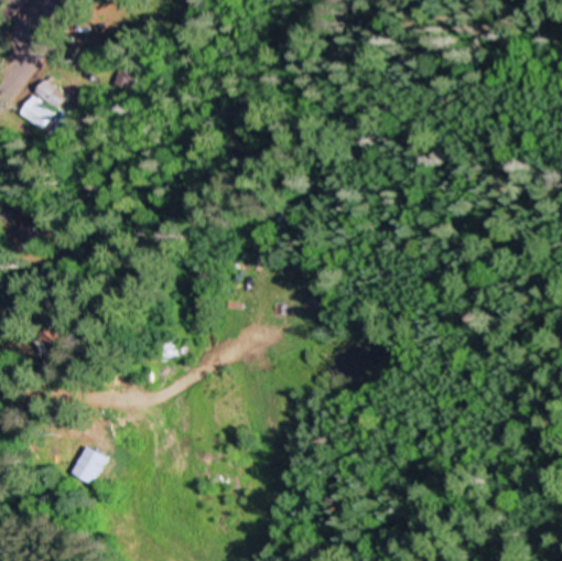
[(20,0),(10,15),(0,8),(0,0),(20,0)]
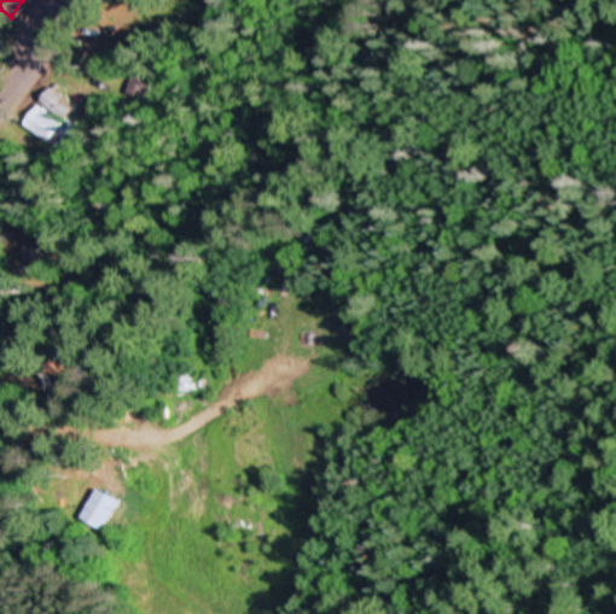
[(131,74),(158,82),(154,100),(126,92),(131,74)]
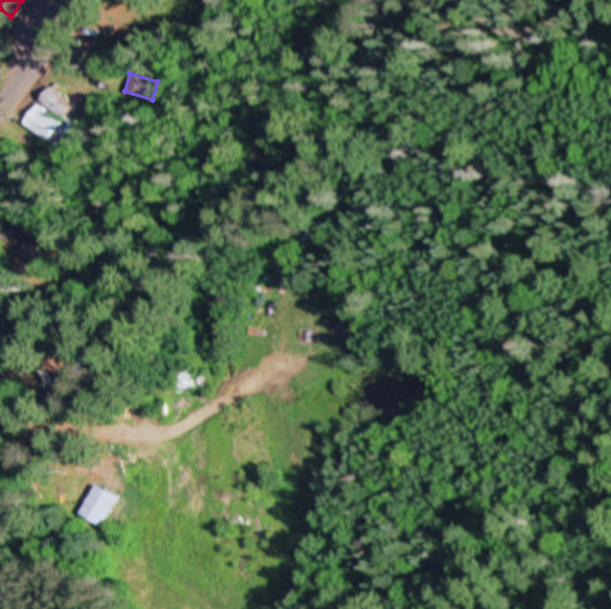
[(38,103),(61,122),(46,142),(22,123),(38,103)]
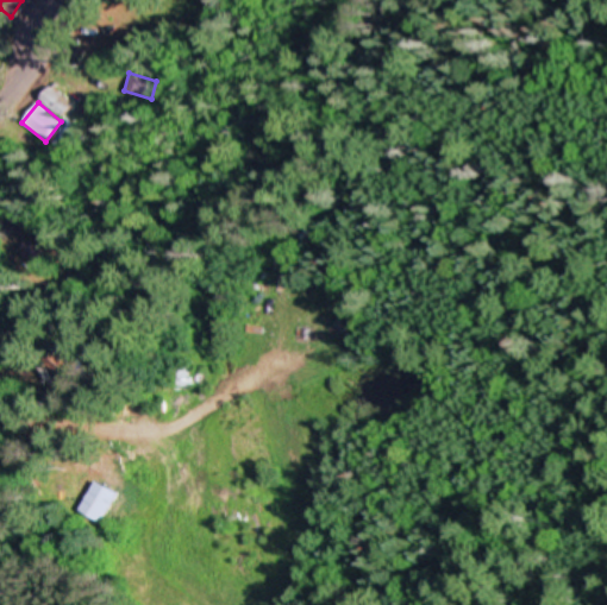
[(49,254),(27,239),(19,251),(41,266),(49,254)]
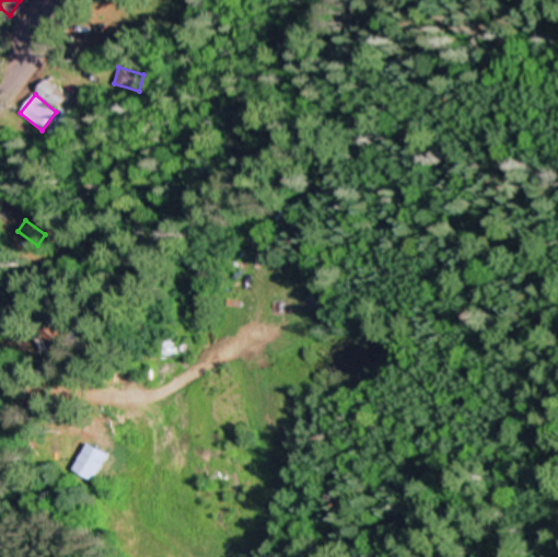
[(84,443),(104,454),(89,482),(69,470),(84,443)]
